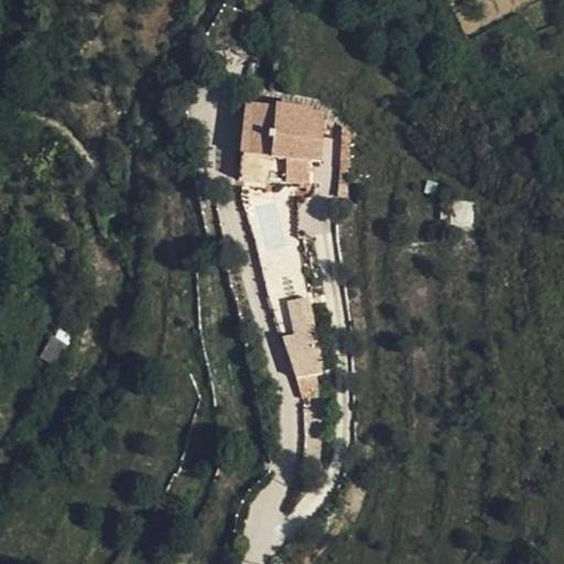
[(282,102),(255,100),(250,150),(248,173),(277,173),(279,151),(282,102)]
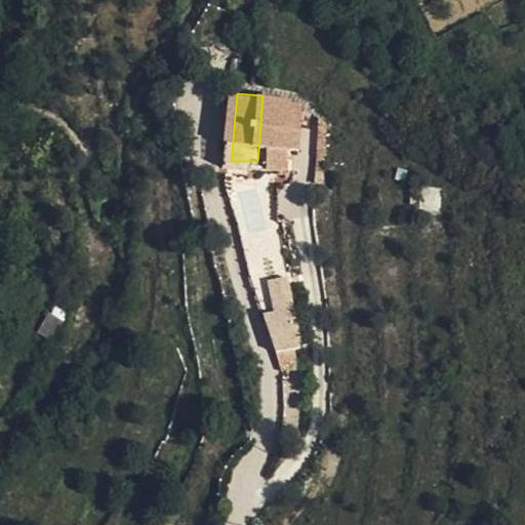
[(263,95),(259,140),(257,161),(292,161),(293,142),(304,142),(307,104),(296,103),(296,97),(263,95)]
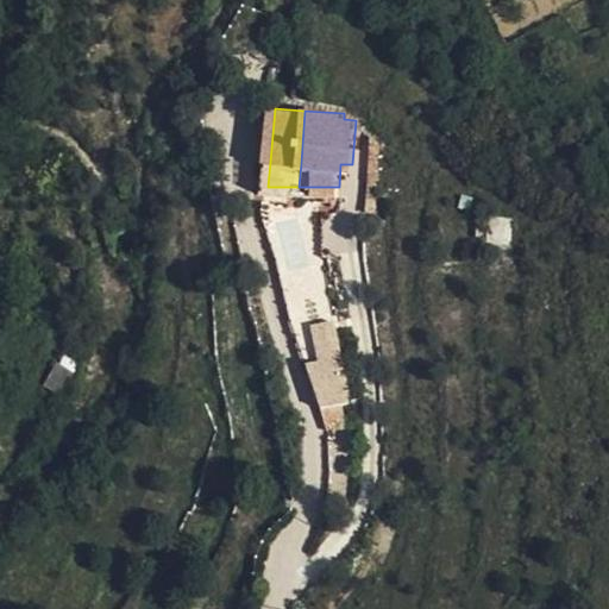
[(512,245),(510,215),(487,217),(487,245),(512,245)]
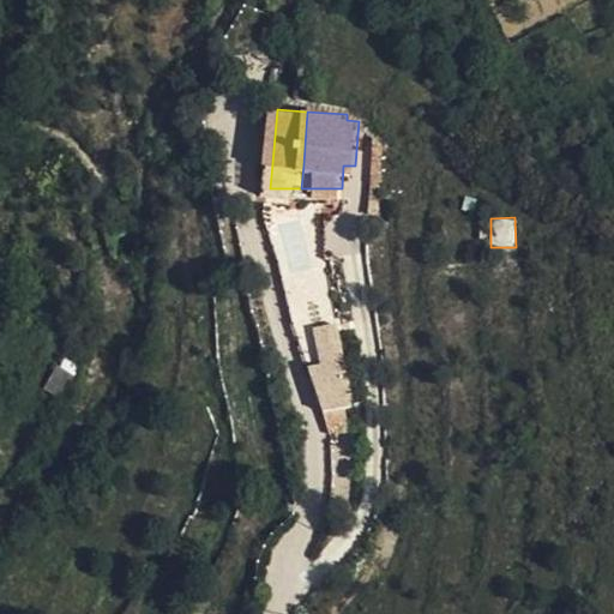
[(341,323),(314,325),(318,363),(311,363),(315,410),(349,407),(341,323)]
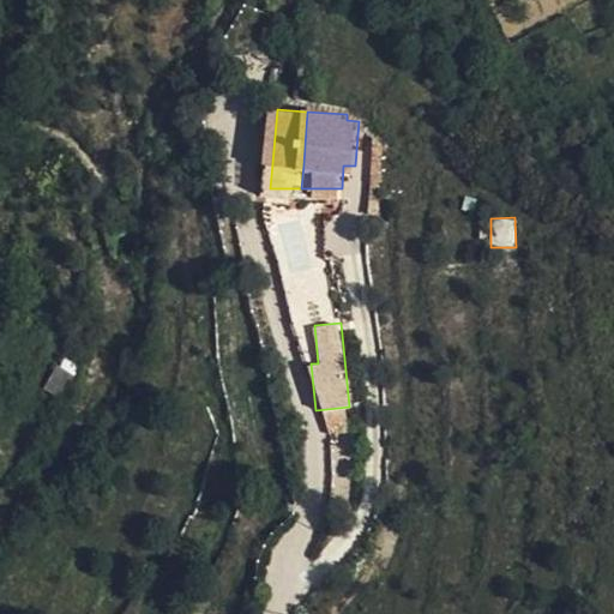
[(326,433),(348,431),(345,409),(324,411),(326,433)]
